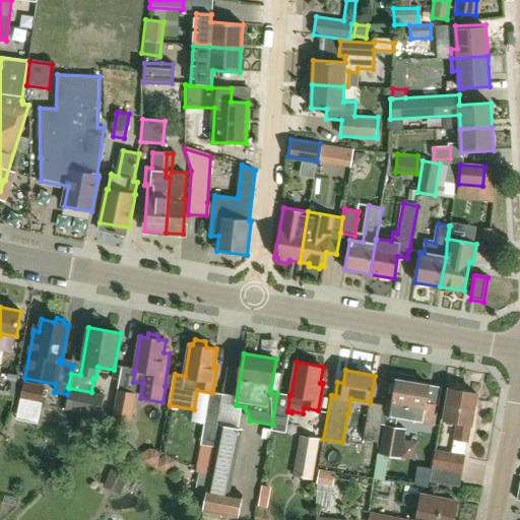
[(392,401),(387,400),(385,413),(414,418),(414,421),(434,426),(437,406),(426,403),(429,386),(413,383),(414,377),(399,375),(398,380),(396,380),(392,401)]
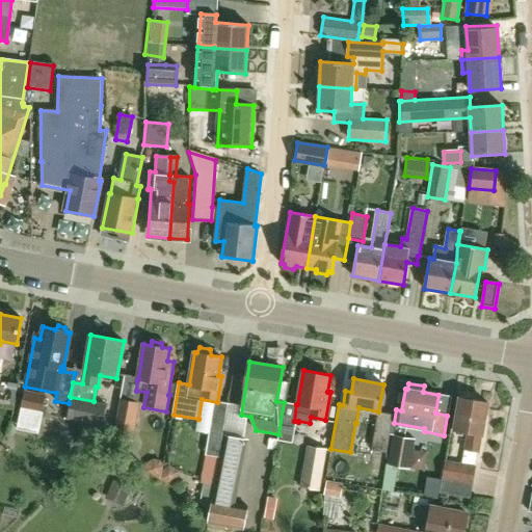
[(20,408),(42,413),(46,394),(25,390),(20,408)]
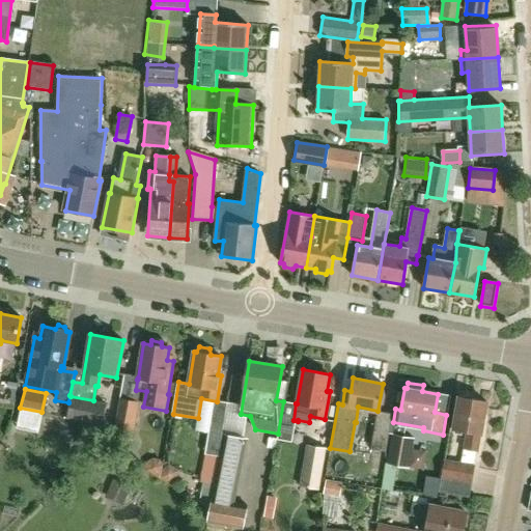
[(99,425),(102,425),(106,403),(93,400),(71,396),(66,418),(99,425)]
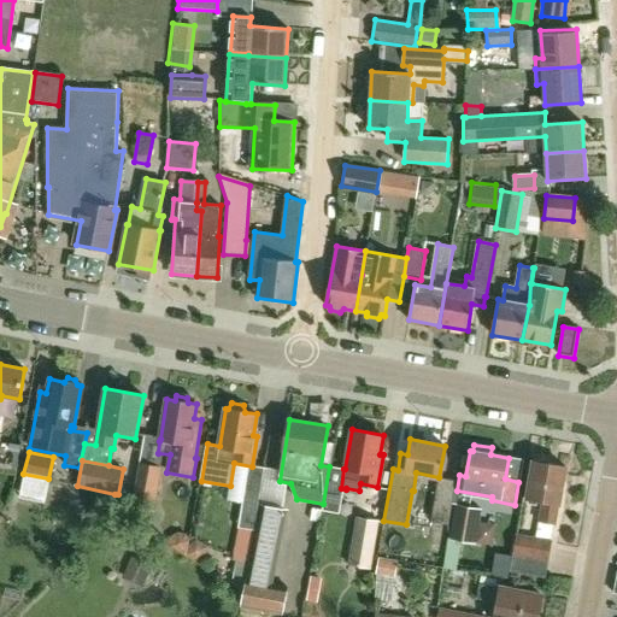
[(542,500),(540,521),(554,523),(558,503),(559,504),(565,466),(533,460),(527,498),(542,500)]
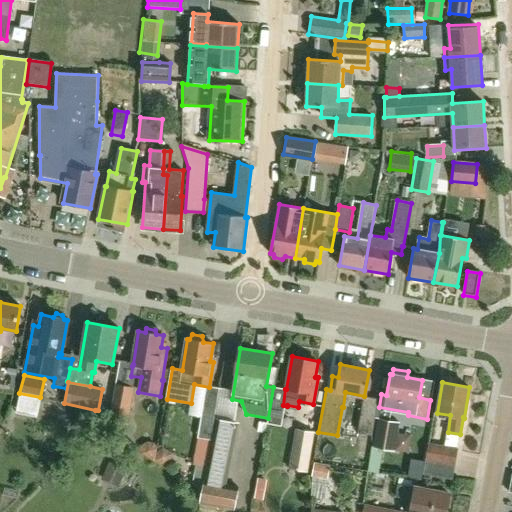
[(109,431),(124,441),(127,424),(128,424),(134,386),(116,383),(109,431)]
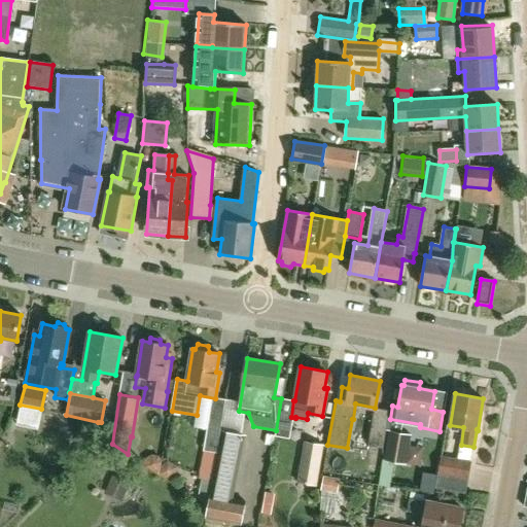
[(374,412),(366,445),(382,448),(388,419),(388,414),(374,412)]
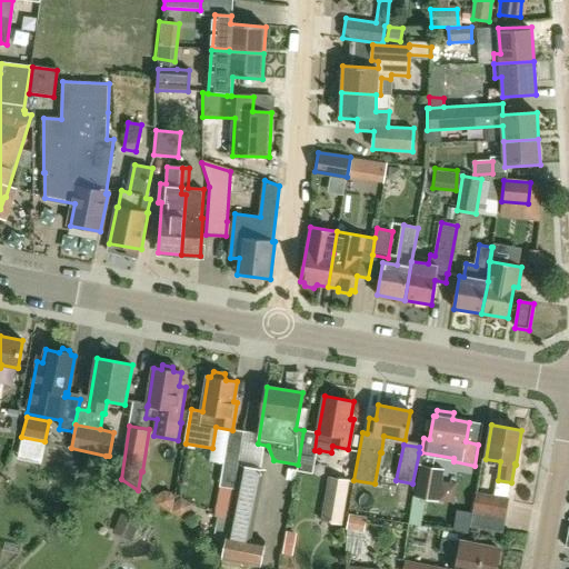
[(236,490),(240,467),(242,455),(225,451),(223,463),(219,487),(236,490)]
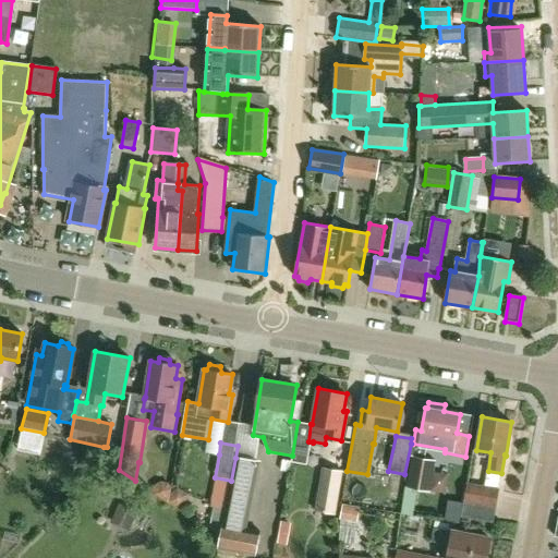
[(80,464),(95,466),(98,447),(83,444),(80,464)]
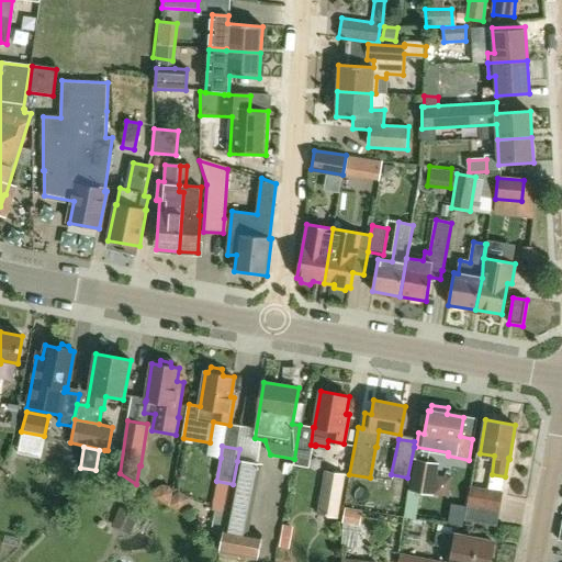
[(122,454),(108,450),(104,450),(99,471),(115,475),(120,460),(122,454)]
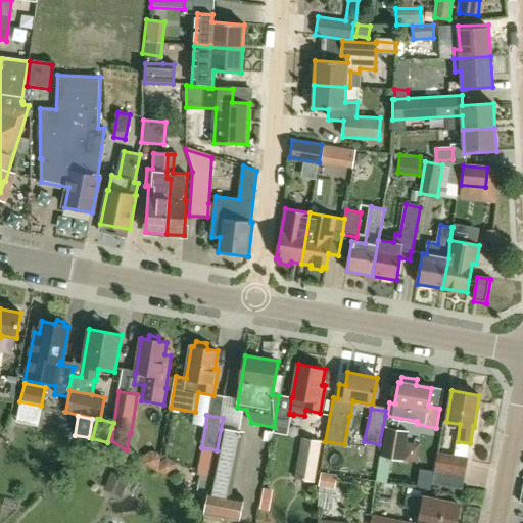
[(401,461),(402,461),(408,432),(385,428),(380,456),(401,461)]
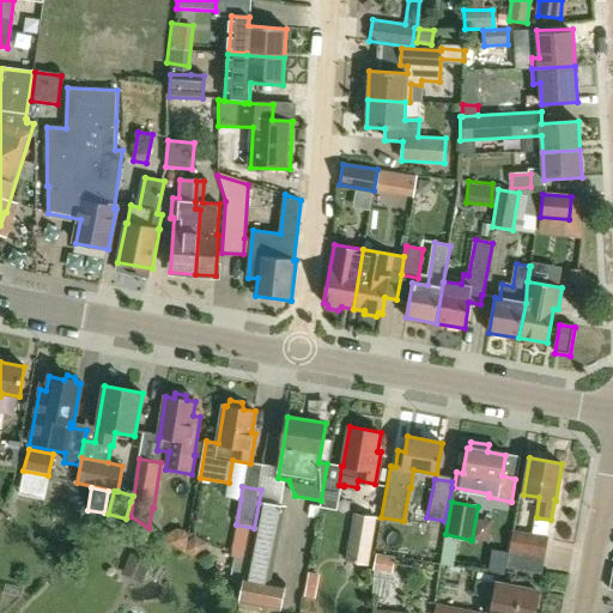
[(273,565),(284,508),(259,503),(254,528),(248,559),(248,560),(273,565)]
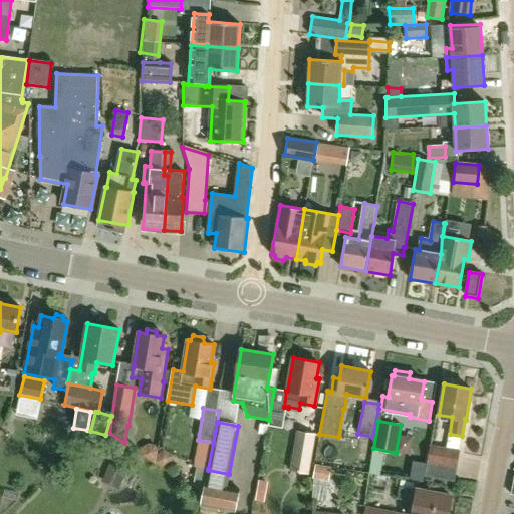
[(309,474),(315,434),(296,430),(289,471),(309,474)]
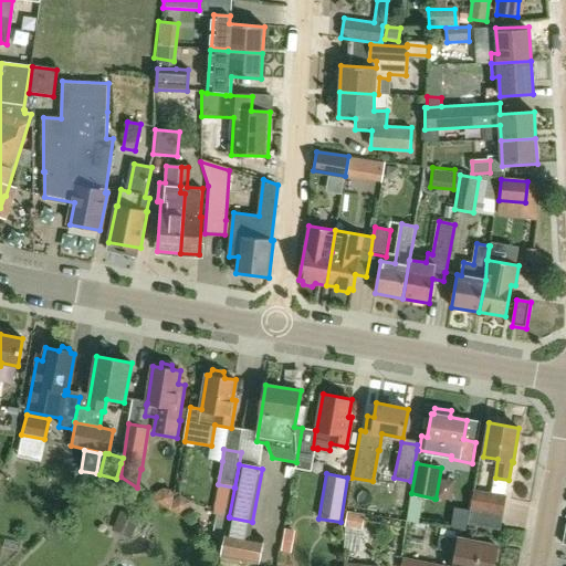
[(499,530),(504,498),(474,492),(469,524),(499,530)]
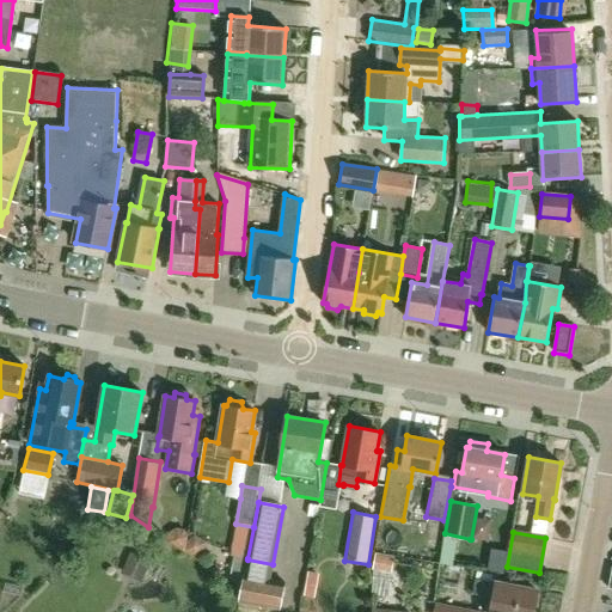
[(491,550),(488,570),(503,573),(508,552),(491,550)]
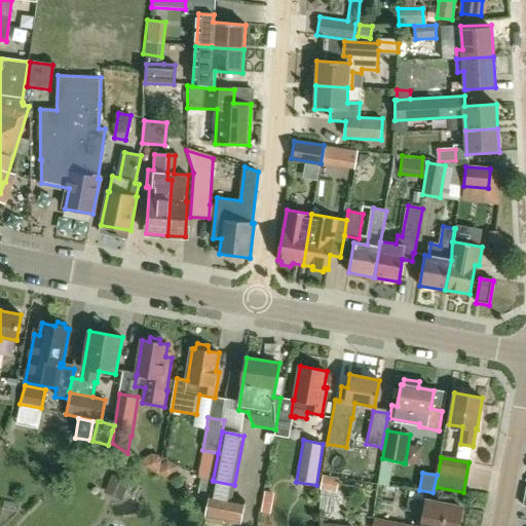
[(112,474),(105,489),(122,497),(129,482),(112,474)]
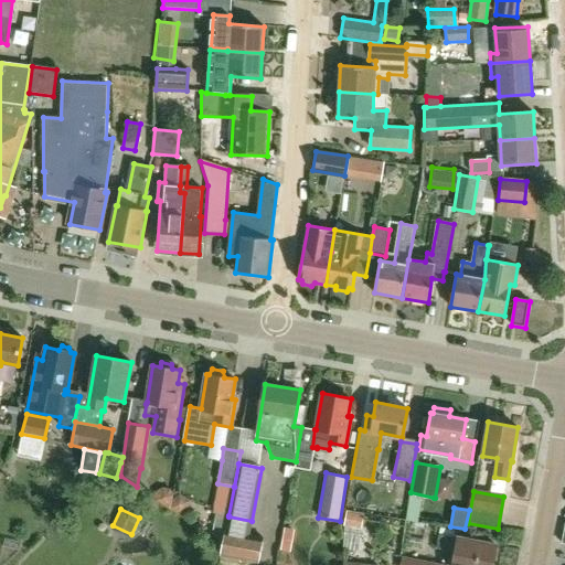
[(345,526),(343,548),(358,551),(361,529),(363,514),(347,511),(345,511),(343,525),(345,526)]
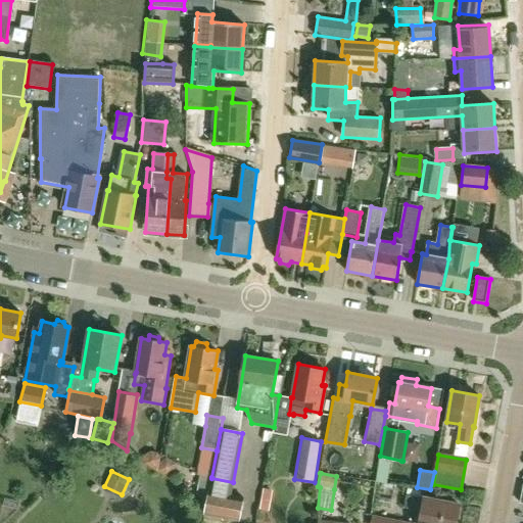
[(243,500),(231,496),(208,492),(204,515),(239,521),(243,500)]
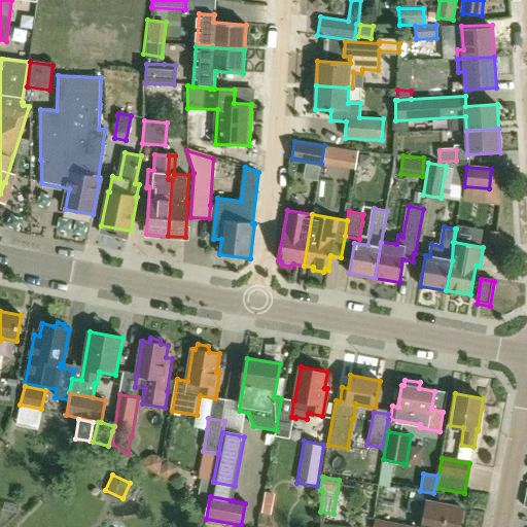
[(460,526),(464,511),(411,499),(408,512),(425,516),(422,526),(460,526)]
